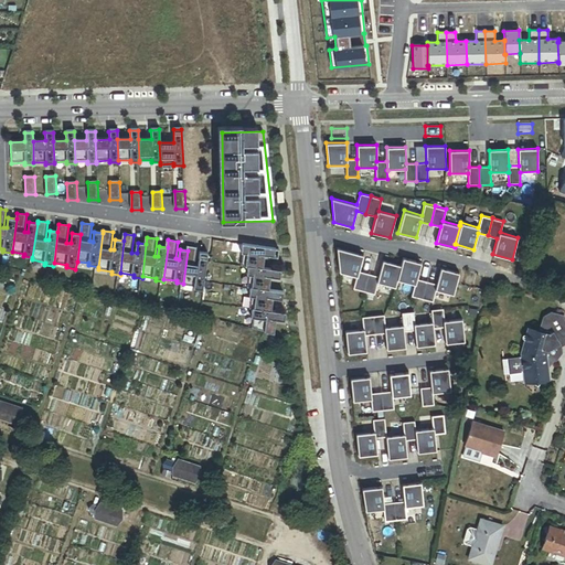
[(278,258),(279,249),(243,245),(242,254),(244,254),(243,266),(249,267),(263,268),(265,256),(278,258)]
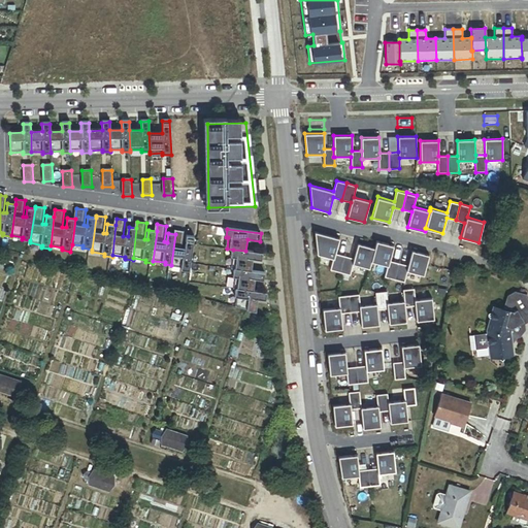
[(192,272),(196,237),(189,236),(187,249),(184,249),(186,232),(176,231),(175,234),(171,265),(171,267),(184,269),(184,271),(192,272)]
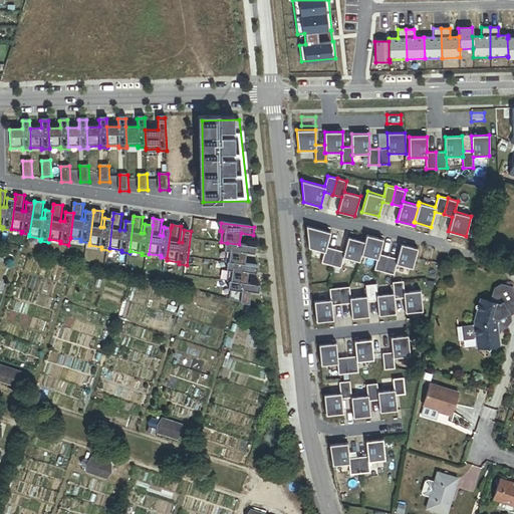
[(330,231),(305,225),(308,248),(323,252),(321,262),(330,265),(334,248),(326,246),(330,231)]
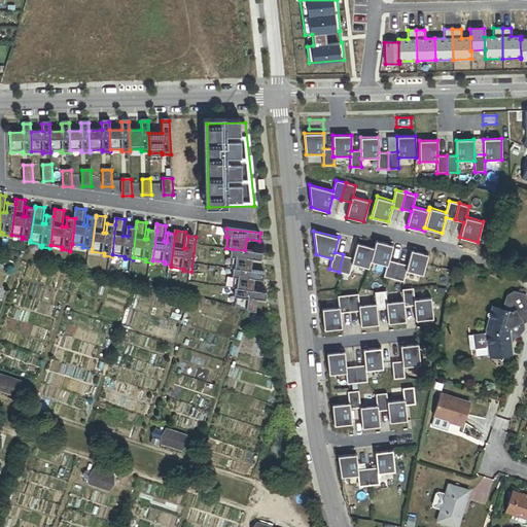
[(393,244),(376,240),(374,246),(370,260),(386,265),(383,276),(393,279),(397,261),(389,259),(393,244)]
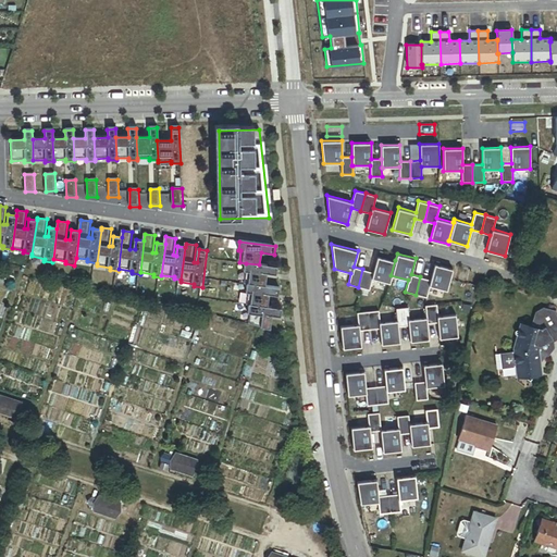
[(391,275),(395,260),(376,256),(373,272),(362,269),(358,287),(369,289),(372,279),(390,283),(391,275)]
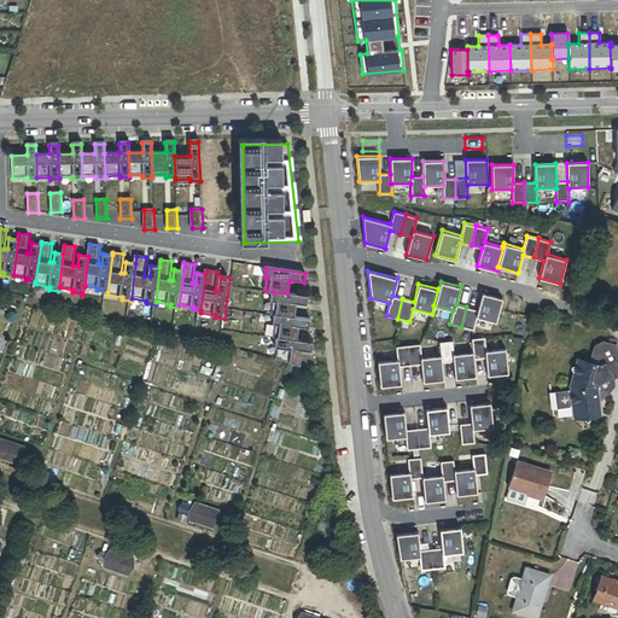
[(307,305),(308,297),(287,293),(273,292),(272,301),(274,302),(273,315),(277,316),(295,319),(296,304),(307,305)]
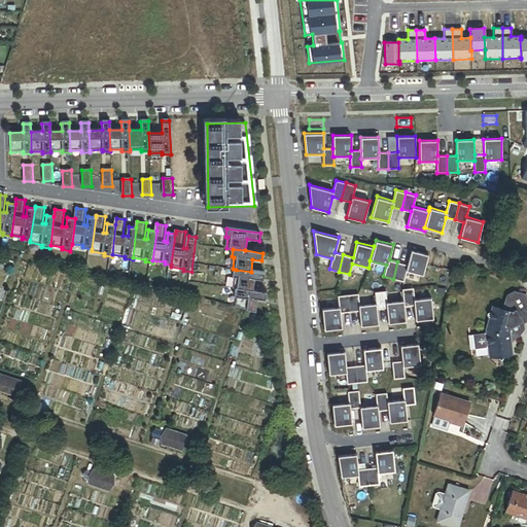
[(428,254),(411,249),(407,265),(397,261),(393,279),(403,282),(407,271),(423,275),(428,254)]
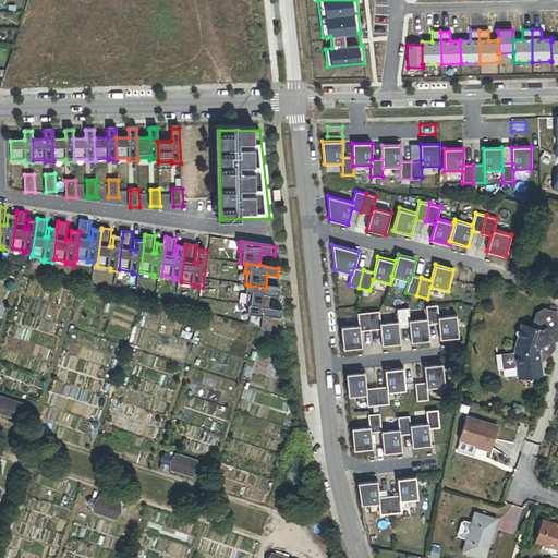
[(472,270),(462,267),(458,281),(468,284),(472,270)]
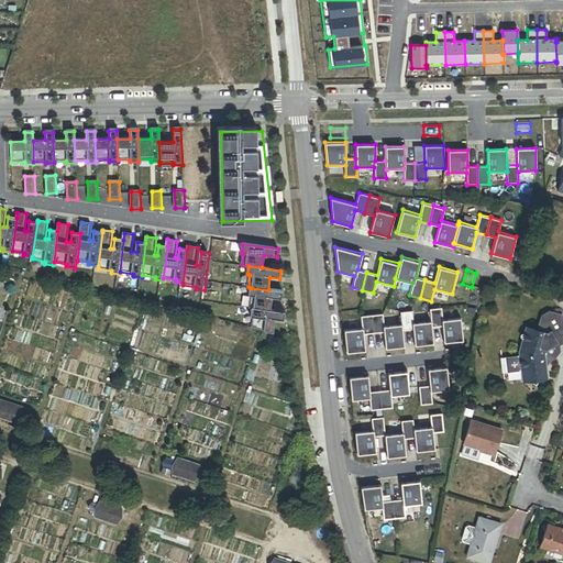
[(282,300),(283,291),(268,290),(252,288),(251,296),(252,296),(251,309),(254,309),(271,311),(273,299),(282,300)]
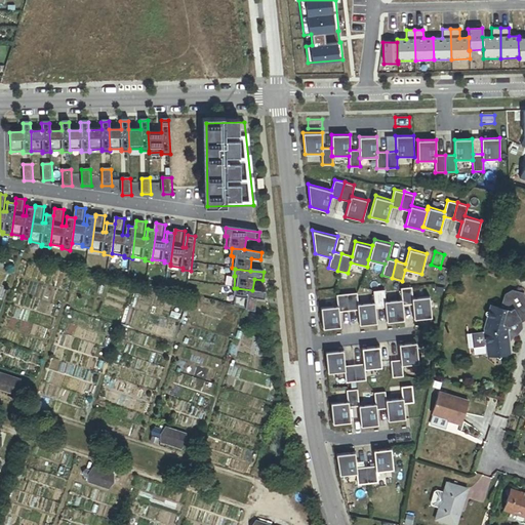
[(413,319),(431,317),(429,295),(411,297),(410,287),(400,287),(401,298),(402,298),(403,305),(411,304),(413,319)]
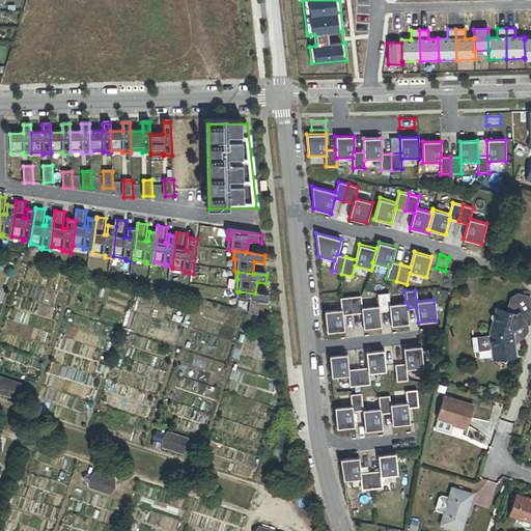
[(268,303),(269,296),(255,294),(240,291),(239,299),(240,300),(239,310),(258,315),(260,302),(268,303)]
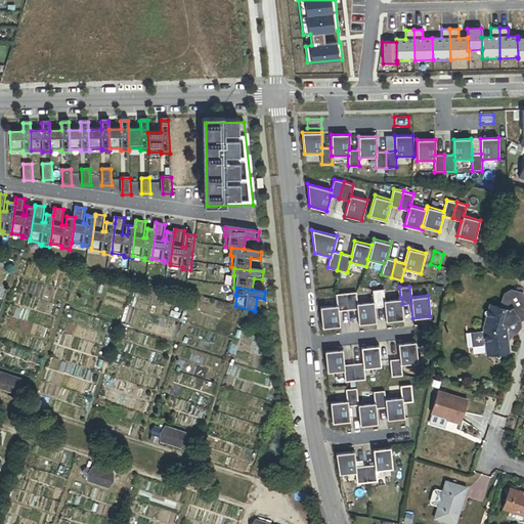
[(386,321),(403,319),(402,304),(401,298),(400,298),(385,300),(383,289),(373,290),(374,301),(375,307),(384,306),(386,321)]
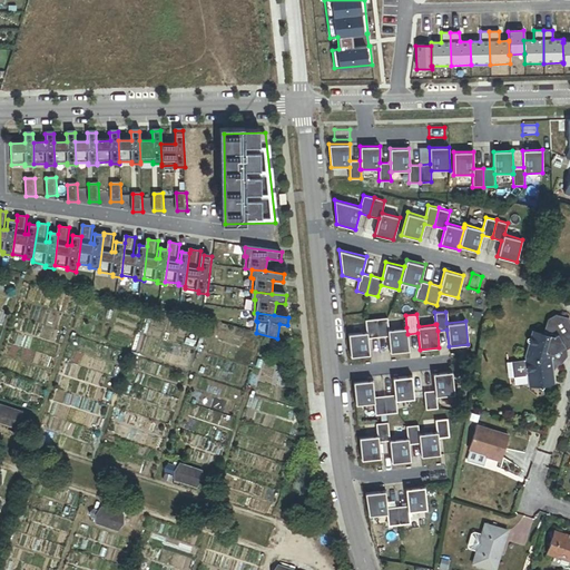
[(390,353),(410,351),(408,334),(406,327),(389,330),(387,317),(376,318),(377,336),(387,336),(390,353)]
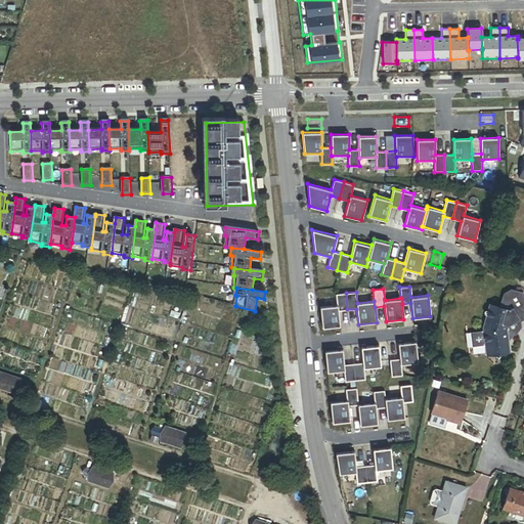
[(322,328),(340,325),(338,310),(347,309),(346,293),(336,294),(337,305),(319,307),(322,328)]
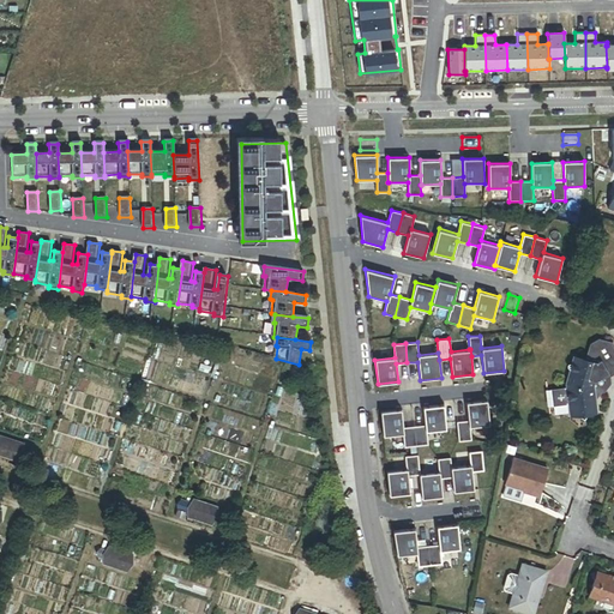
[(570,420),(577,425),(582,419),(585,417),(589,415),(590,414),(587,391),(589,385),(613,369),(613,360),(607,348),(608,347),(602,344),(601,348),(588,355),(582,353),(579,360),(575,363),(566,360),(558,389),(559,392),(560,408),(561,417),(564,417),(565,420),(570,420)]
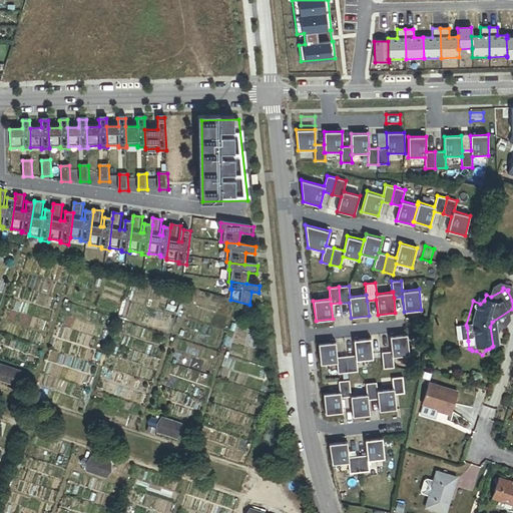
[(455,330),(456,343),(468,341),(467,328),(455,330)]
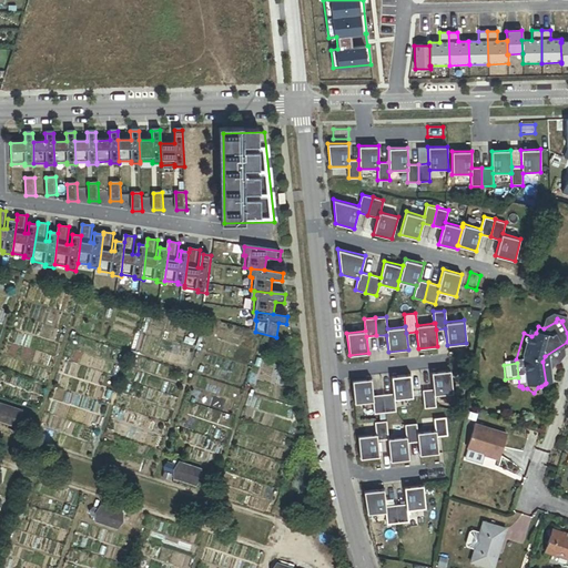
[(450,371),(430,373),(433,389),(422,391),(424,408),(436,407),(435,395),(453,394),(450,371)]
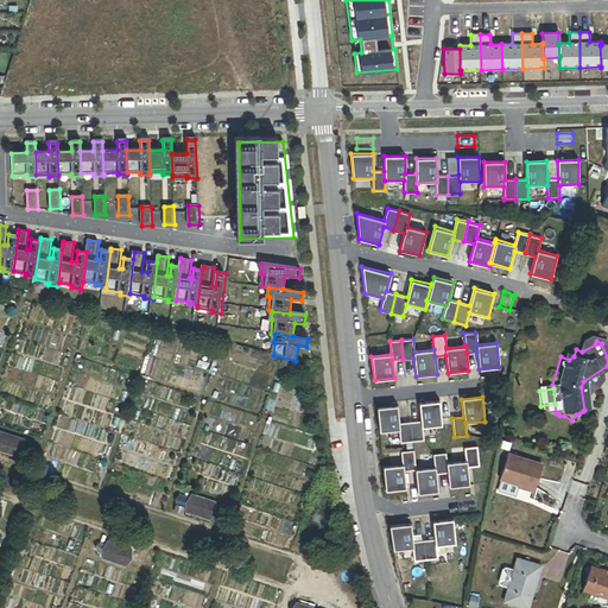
[(420,420),(410,422),(412,442),(424,441),(423,428),(442,425),(439,400),(418,403),(420,420)]
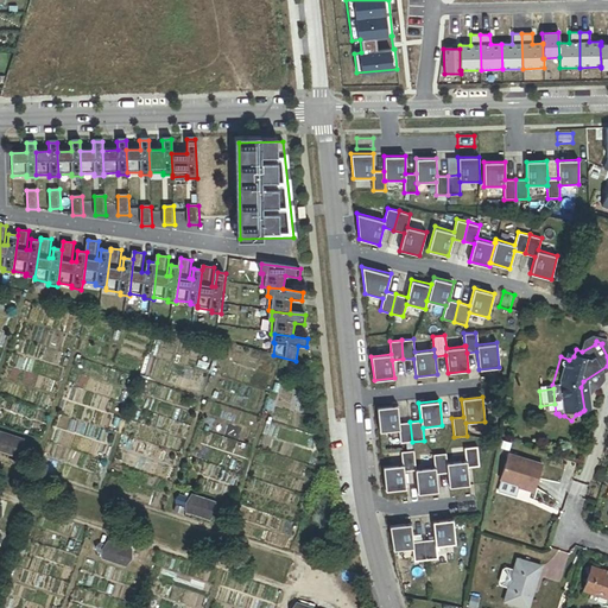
[(397,405),(377,407),(379,432),(399,430),(400,443),(412,442),(410,422),(399,423),(397,405)]
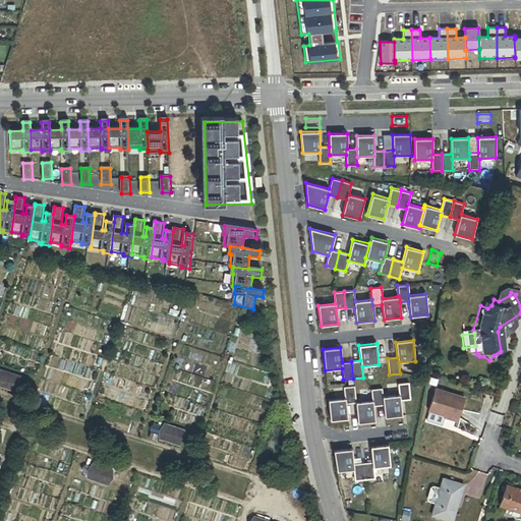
[(16,377),(0,370),(0,388),(11,392),(16,377)]
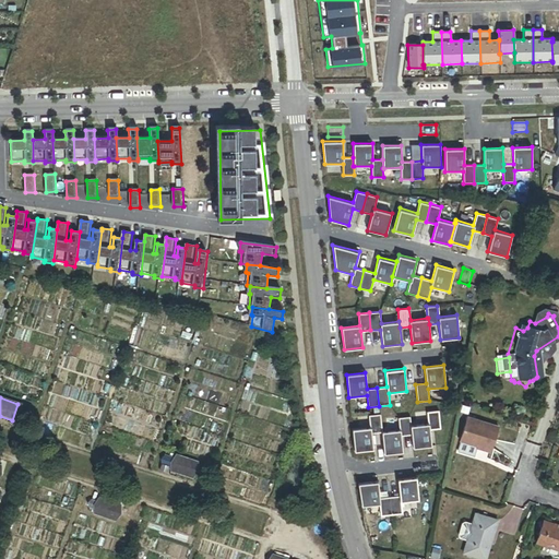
[(413,448),(430,447),(429,430),(439,428),(437,411),(426,412),(427,424),(411,426),(412,435),(413,448)]
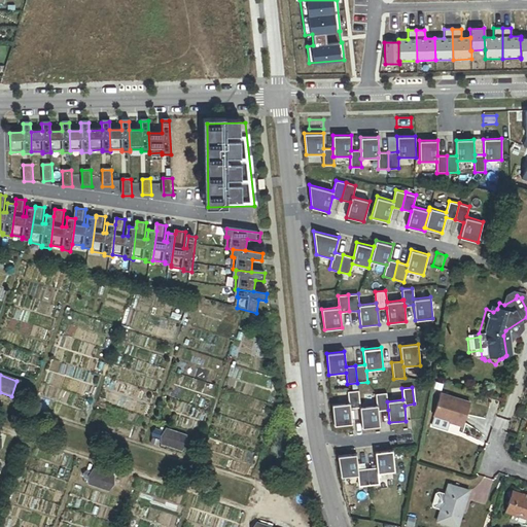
[(334,425),(352,424),(350,408),(359,408),(359,407),(360,406),(358,390),(347,391),(349,402),(331,405),(334,425)]
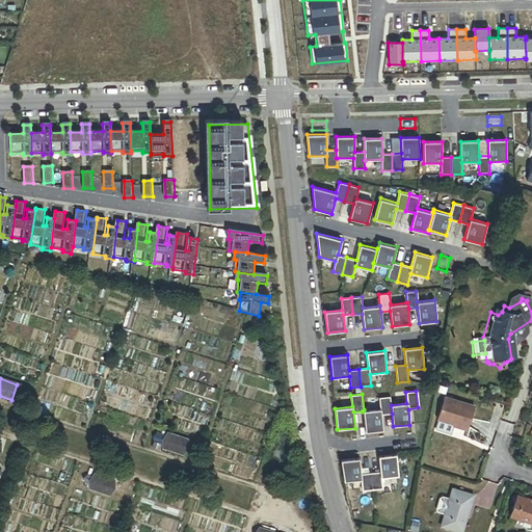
[(363,411),(366,432),(383,430),(381,415),(392,414),(391,405),(390,396),(379,397),(380,408),(364,409),(363,410),(363,411)]
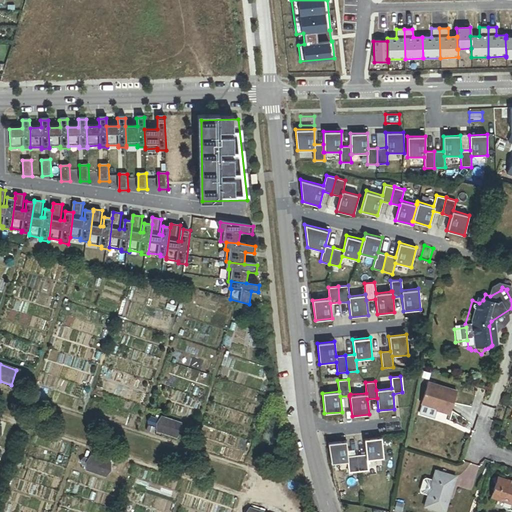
[(454,391),(425,382),(418,403),(438,409),(437,411),(447,414),(454,391)]
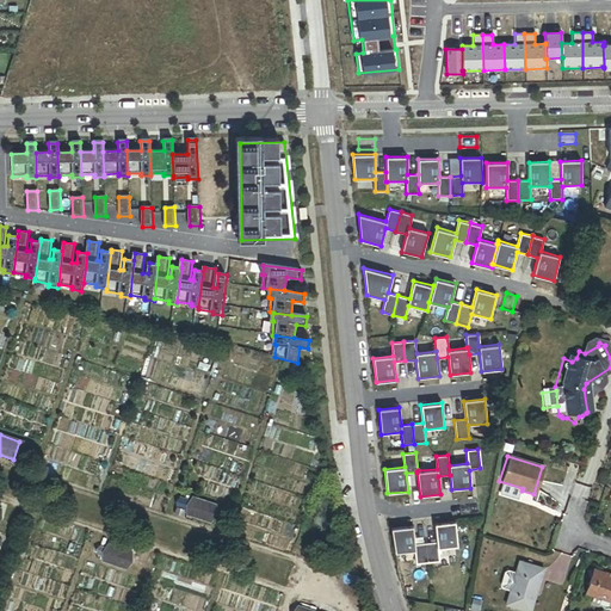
[(189,497),(183,514),(207,523),(213,505),(189,497)]
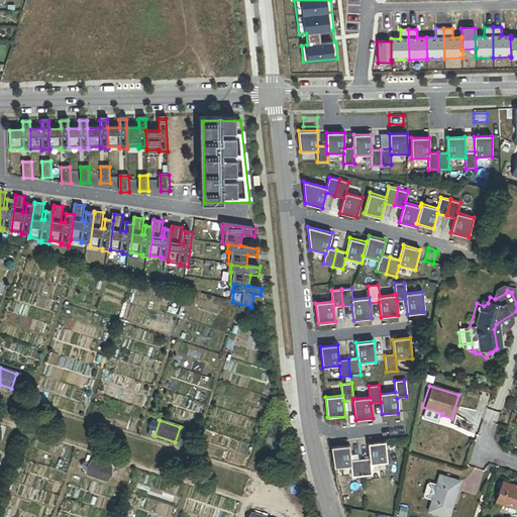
[(401,434),(400,425),(388,426),(389,435),(401,434)]
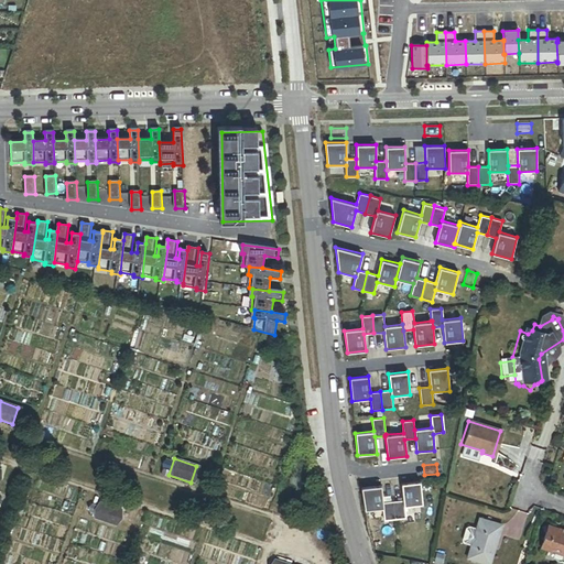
[(422,505),(420,481),(401,484),(402,500),(392,501),(394,520),(405,519),(403,507),(422,505)]
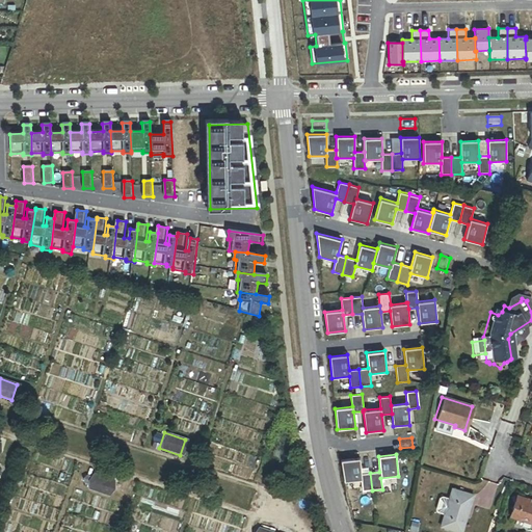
[(370,473),(362,474),(360,458),(340,460),(344,482),(361,480),(362,491),(372,490),(370,473)]
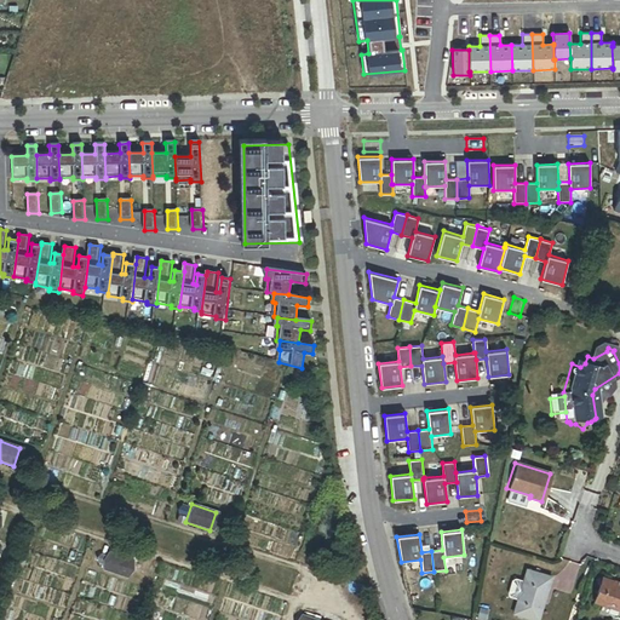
[(105,551),(99,569),(125,578),(130,560),(105,551)]
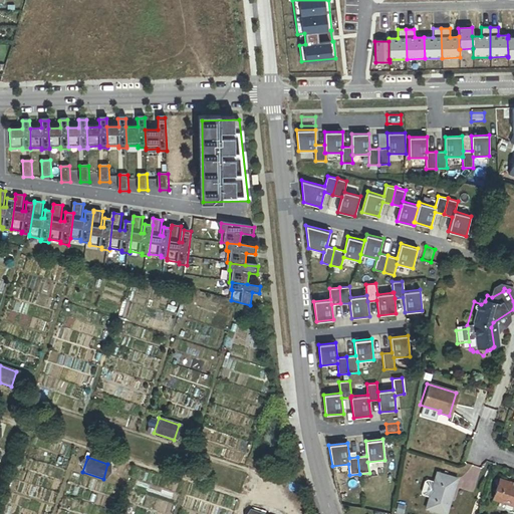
[(445,513),(456,481),(436,475),(432,485),(428,499),(424,510),(435,513),(445,513)]
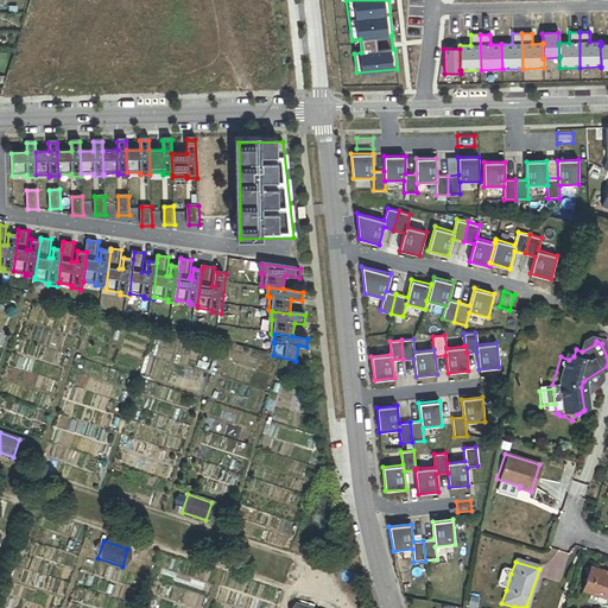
[(607,575),(588,569),(581,593),(607,601),(607,575)]
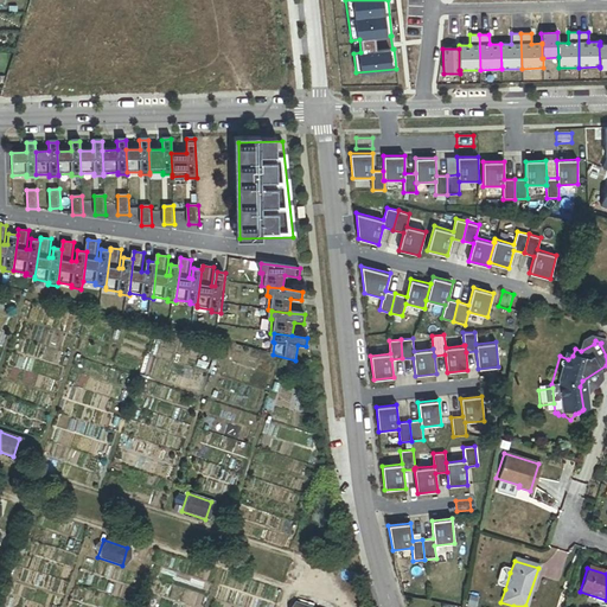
[(505,589),(510,573),(503,570),(500,572),(496,583),(498,587),(505,589)]
